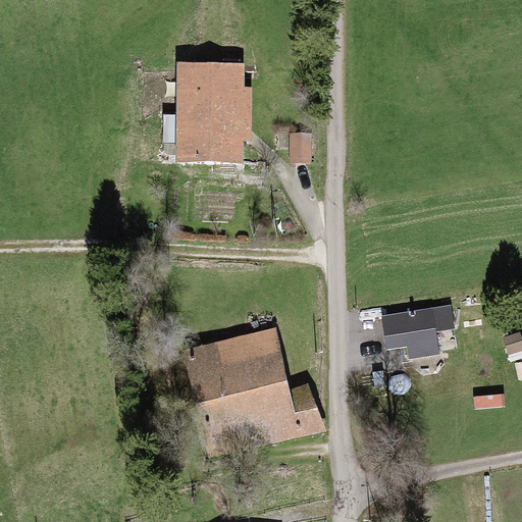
[(241,62),(173,63),(174,159),(242,159),(241,62)]
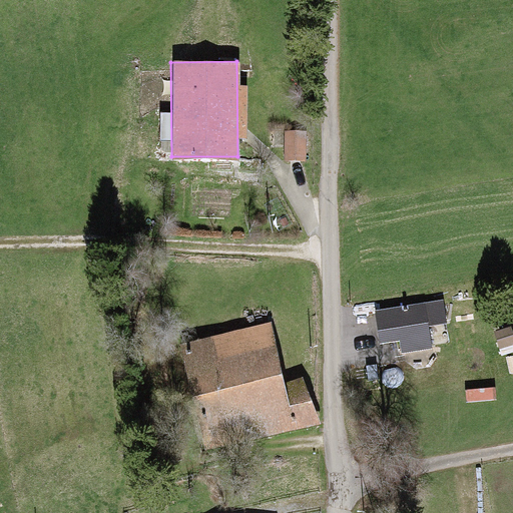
[(300,137),(285,137),(285,166),(300,166),(300,137)]
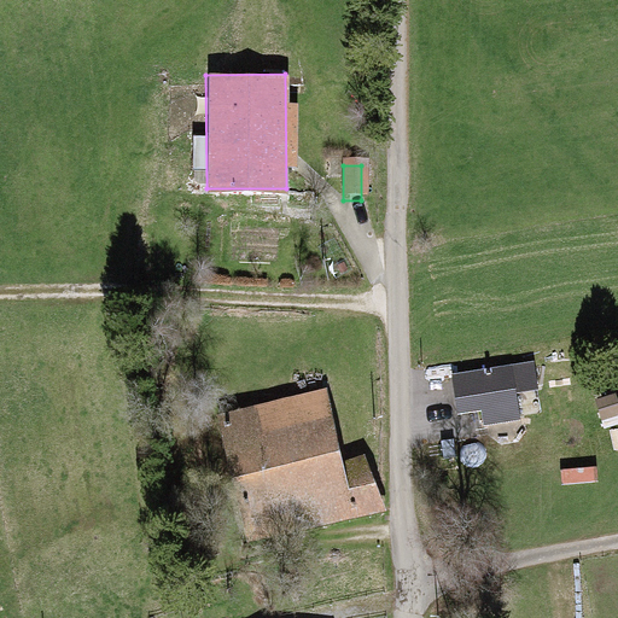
[(534,361),(453,374),(459,414),(481,410),(483,426),(520,419),(516,392),(537,389),(534,361)]
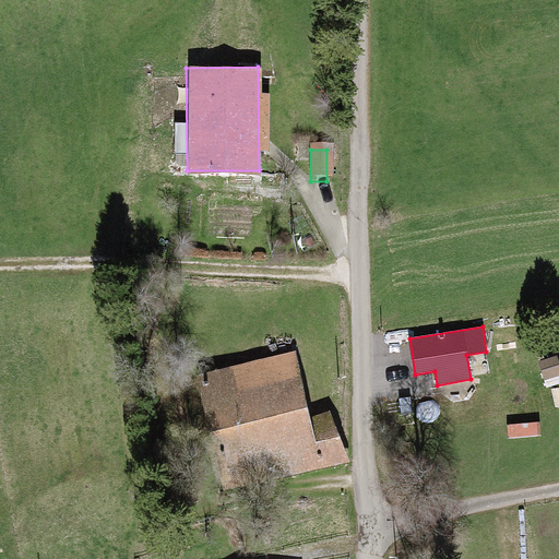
[(558,361),(557,356),(538,361),(544,381),(558,376),(558,361)]
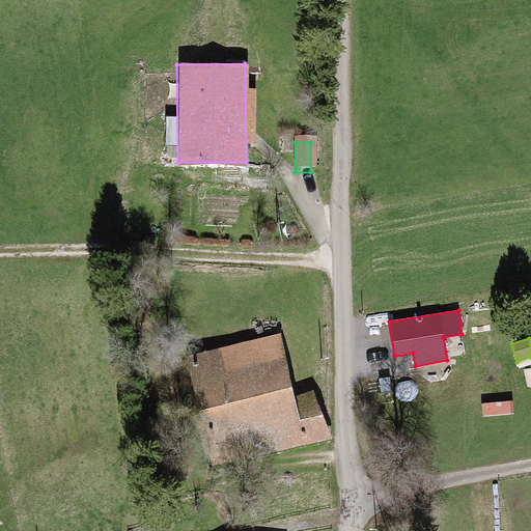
[(280,342),(189,362),(214,462),(328,439),(315,392),(295,397),(280,342)]
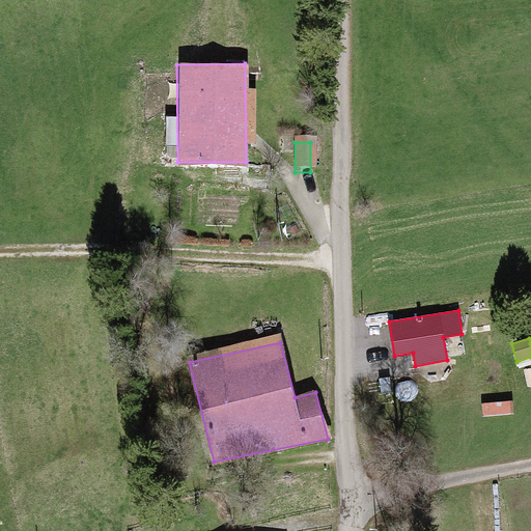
All buildings are outlined.
